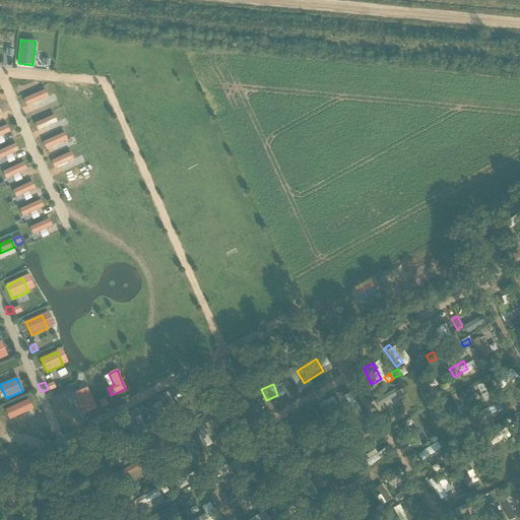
[(466,405),(480,399),(474,385),(460,391),(466,405)]
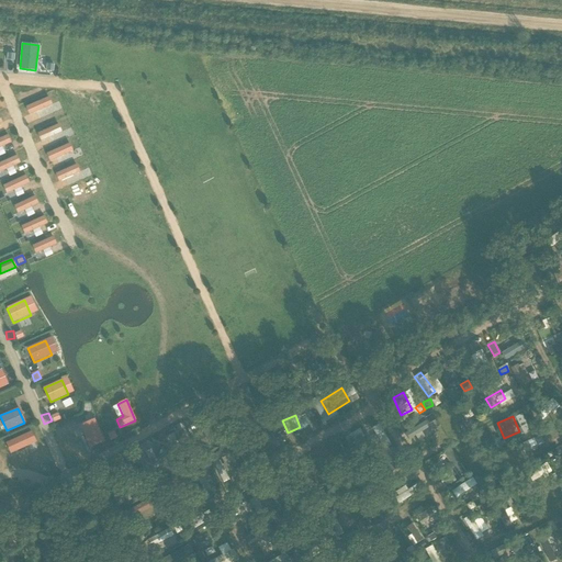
[(114,433),(108,435),(111,441),(116,438),(114,433)]
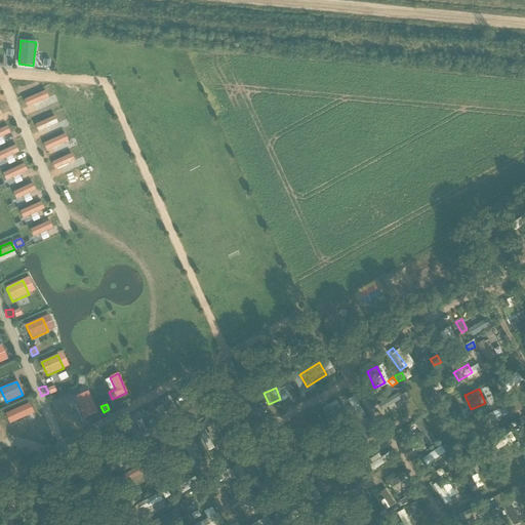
[(209,418),(201,422),(204,428),(207,428),(209,427),(211,423),(209,418)]
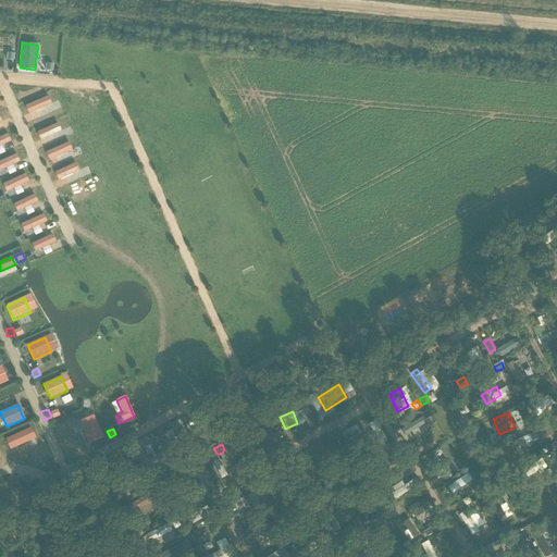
[(553,444),(545,448),(549,455),(556,450),(553,444)]
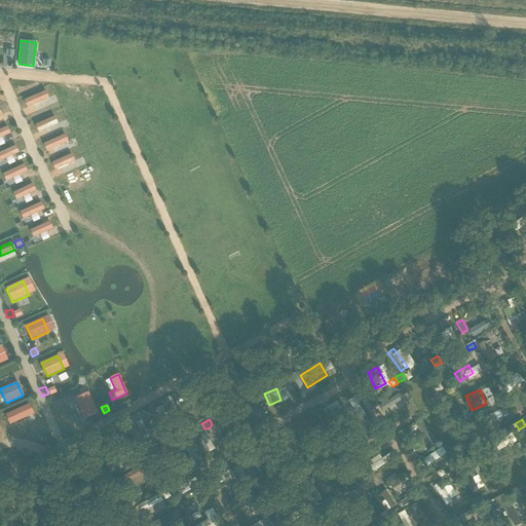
[(197,433),(191,435),(196,450),(202,448),(197,433)]
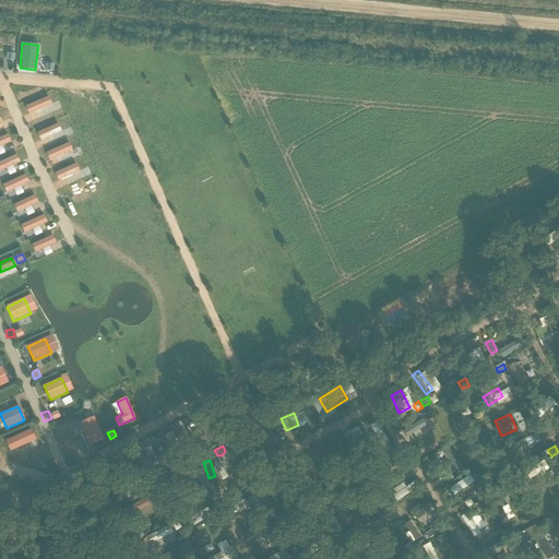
[(171,468),(169,470),(171,472),(173,471),(174,474),(181,470),(178,464),(171,467),(171,468)]
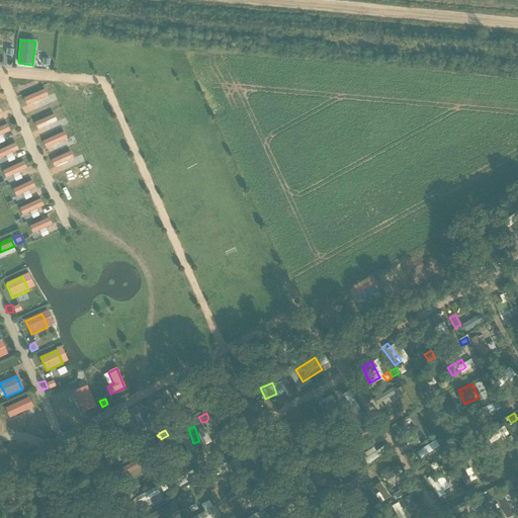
[(173,434),(168,437),(172,443),(177,440),(173,434)]
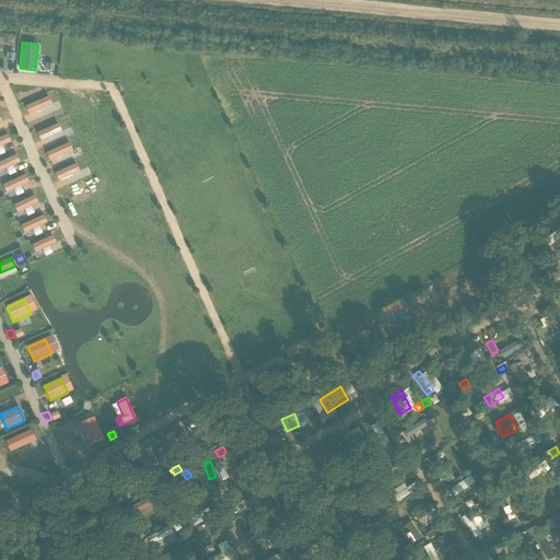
[(444,497),(465,488),(462,479),(440,488),(444,497)]
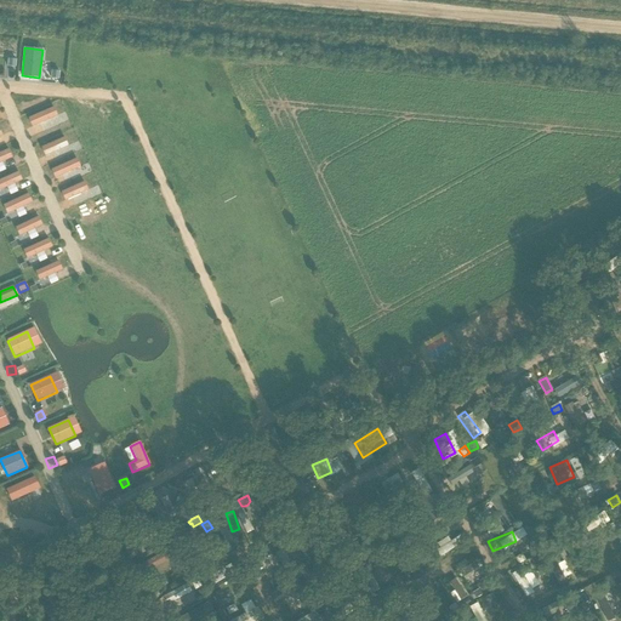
[(135,539),(125,537),(124,547),(135,547),(135,539)]
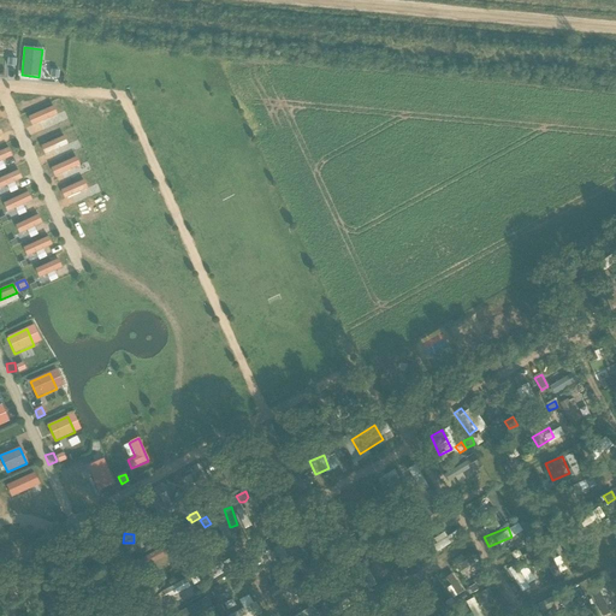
[(430,554),(449,539),(443,533),(424,548),(430,554)]
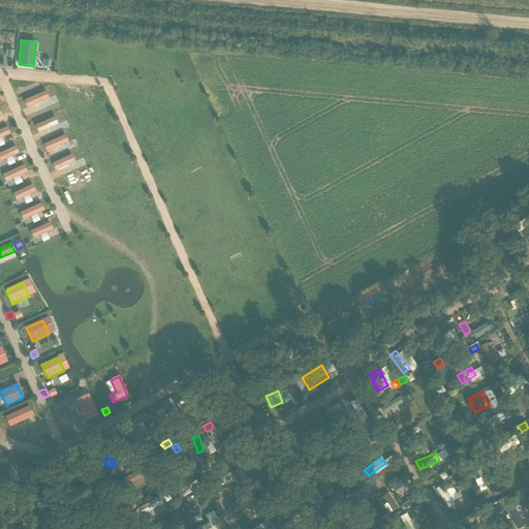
[(225,472),(230,485),(248,477),(240,460),(229,465),(231,469),(225,472)]
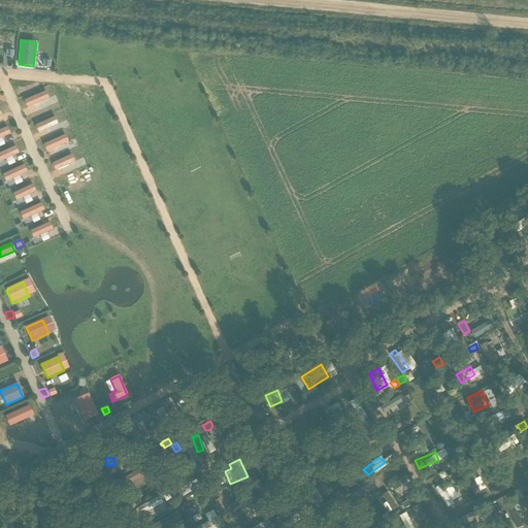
[(469,479),(458,483),(464,500),(475,497),(469,479)]
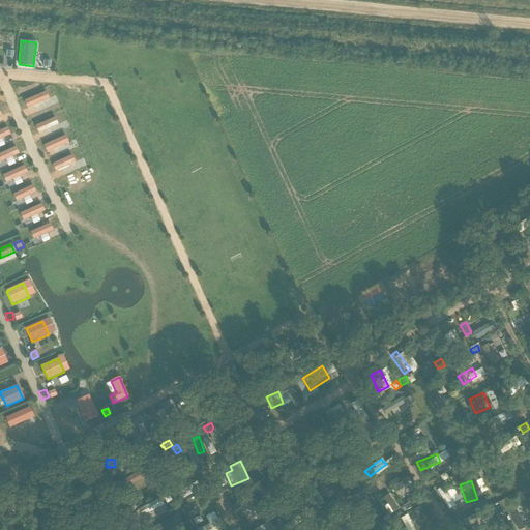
[(382,490),(386,497),(398,489),(393,482),(382,490)]
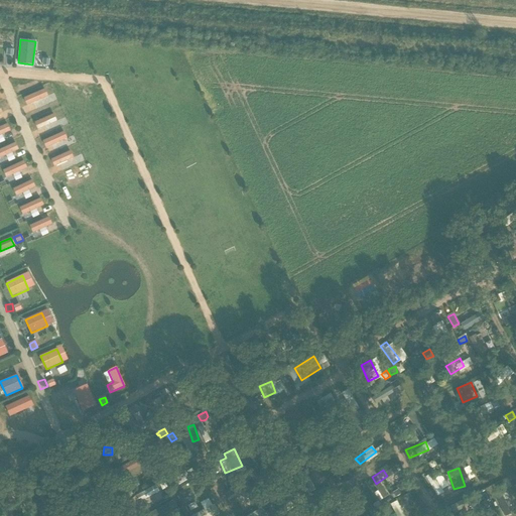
[(81,473),(74,477),(78,482),(84,477),(81,473)]
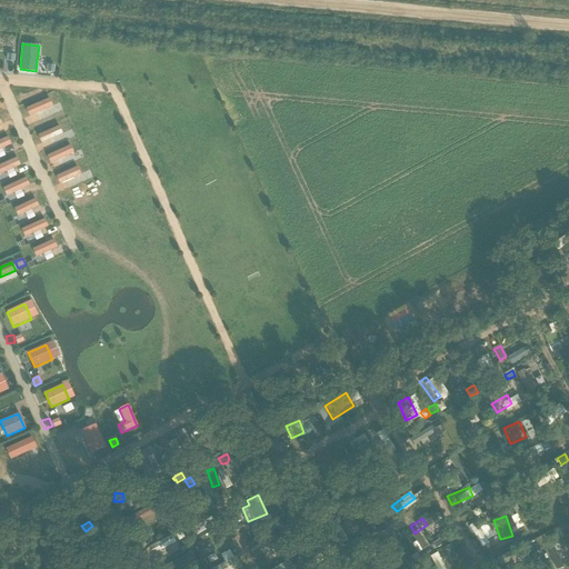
[(258,527),(251,530),(255,536),(260,531),(258,527)]
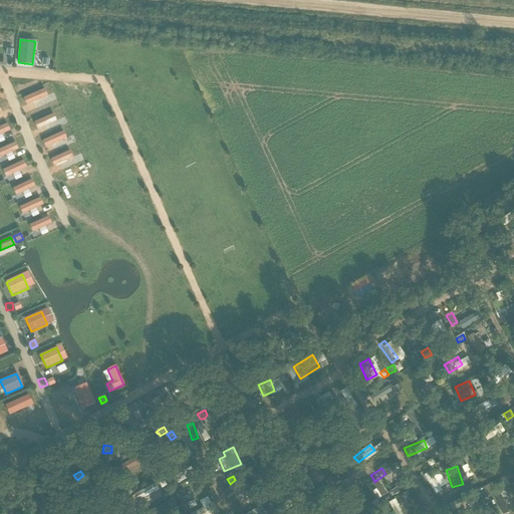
[(169,488),(164,492),(166,496),(172,493),(169,488)]
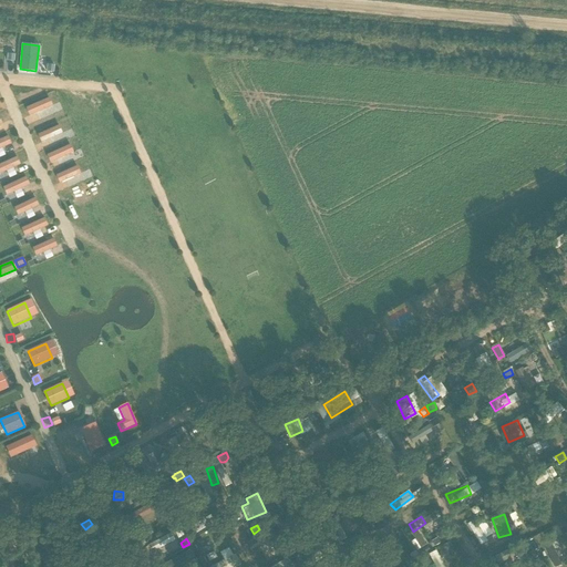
[(200,540),(195,544),(198,550),(204,547),(200,540)]
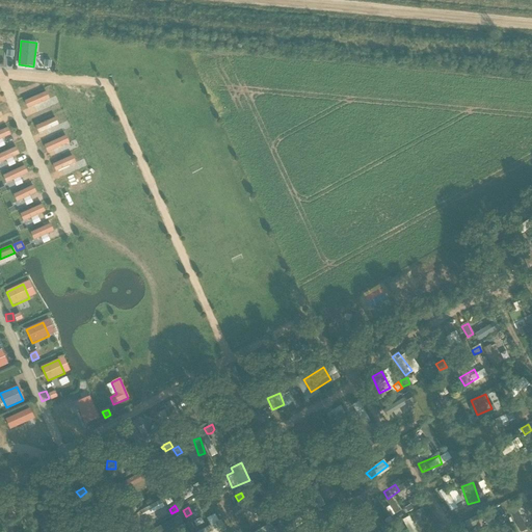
[(522,514),(515,517),(522,531),(528,528),(522,514)]
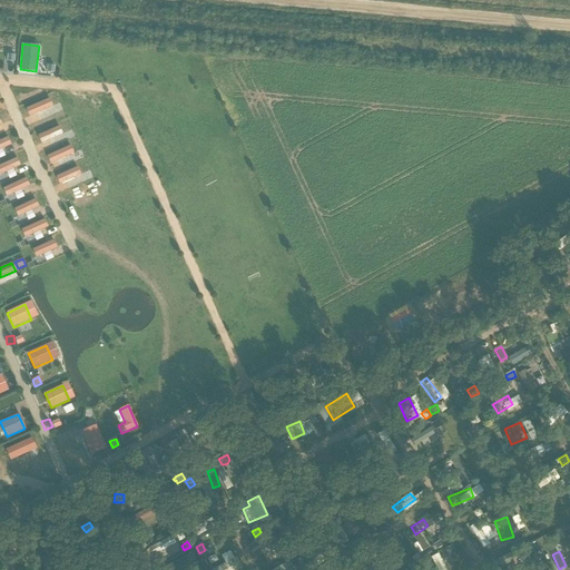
[(22,554),(12,560),(17,569),(18,569),(28,566),(22,554)]
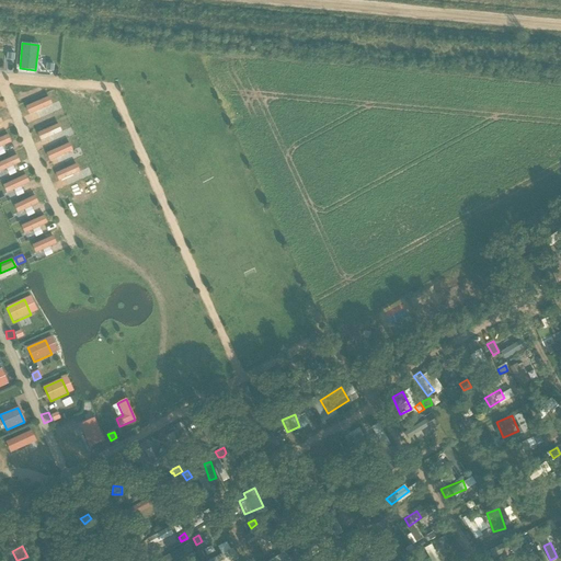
[(432,560),(433,548),(424,548),(424,547),(419,547),(419,560),(432,560)]
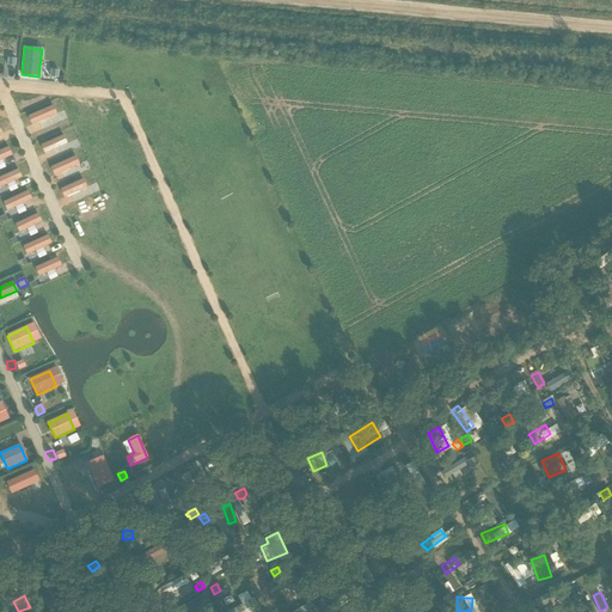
[(246,611),(242,601),(216,611),(246,611)]
